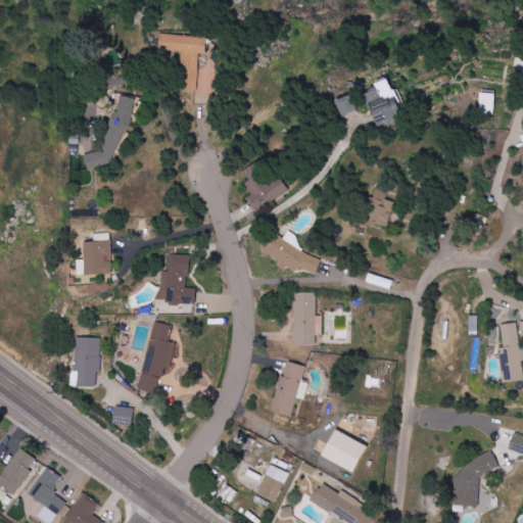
[(195,92),(196,54),(203,54),(204,37),(155,35),(154,50),(179,51),(177,91),(195,92)]
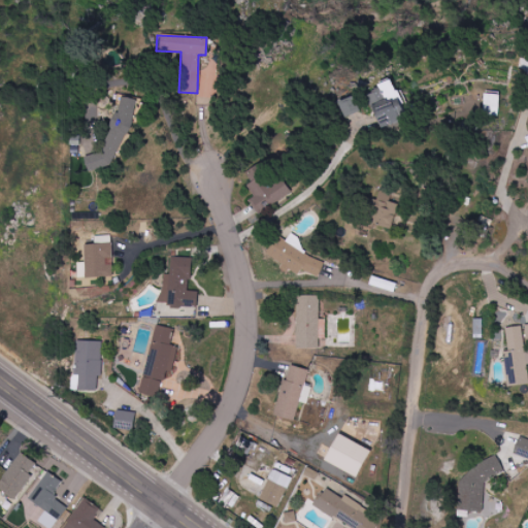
[(381,128),(408,118),(395,80),(368,90),(381,128)]
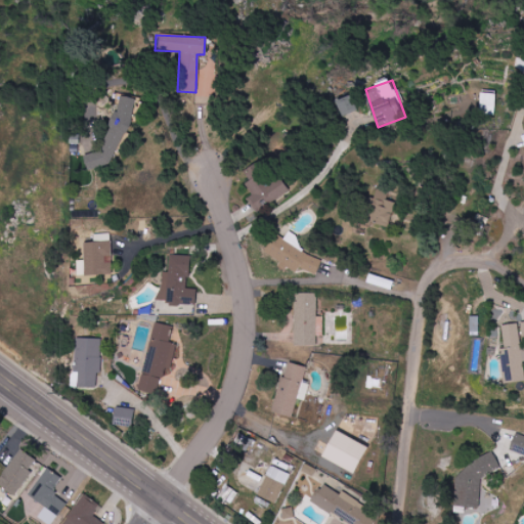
[(496,115),(496,93),(482,93),(482,115),(496,115)]
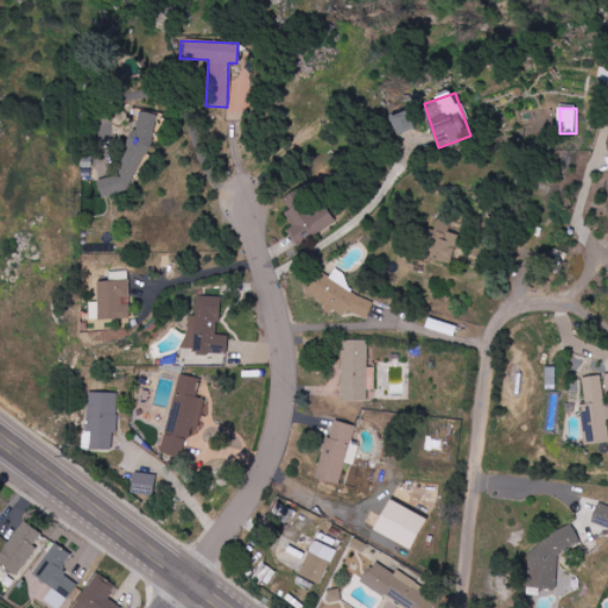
[(392,118),(399,135),(417,127),(410,111),(392,118)]
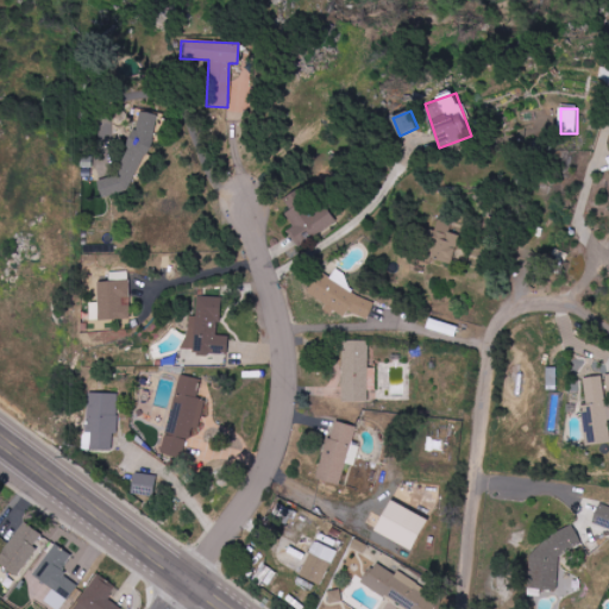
[(151,117),(140,113),(132,113),(113,162),(113,165),(107,180),(89,181),(90,195),(123,193),(146,132),(146,130),(151,117)]
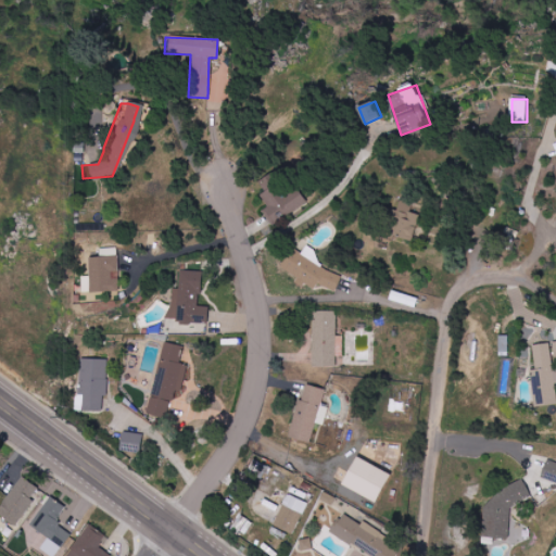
[(274,226),(307,203),(297,186),(285,193),(276,181),(260,192),(268,206),(263,211),(274,226)]
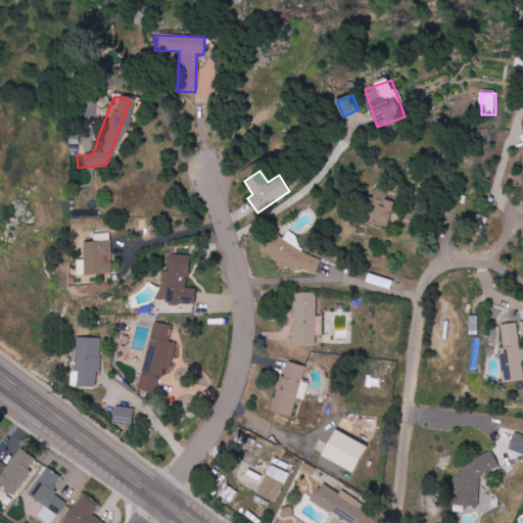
[(373,226),(391,226),(390,201),(387,201),(387,189),(372,189),(373,226)]
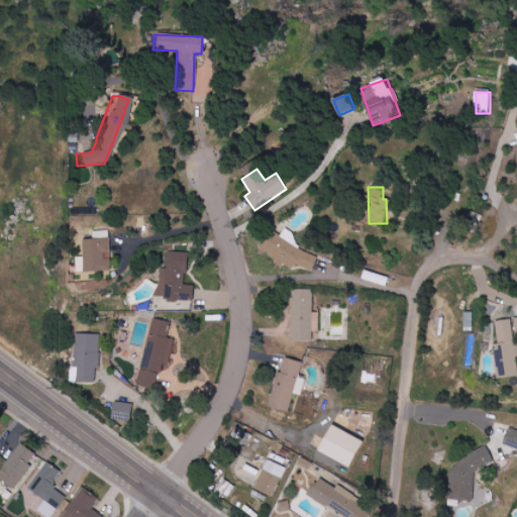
[(313,271),(319,256),(292,245),(297,234),(285,229),(282,236),(271,231),(263,252),(279,259),(277,263),(293,270),(296,264),(313,271)]
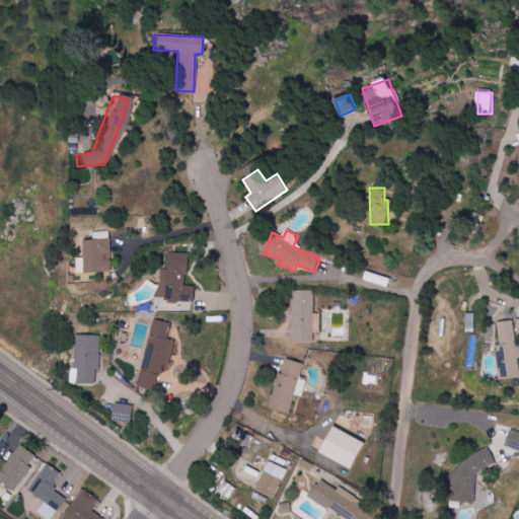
[(73,258),(74,274),(107,273),(106,232),(88,232),(89,240),(79,240),(80,257),(73,258)]
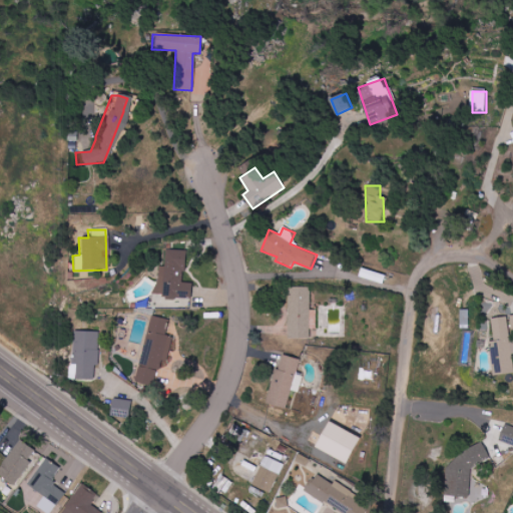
[(186,250),(160,248),(158,297),(192,299),(192,284),(184,283),(186,250)]
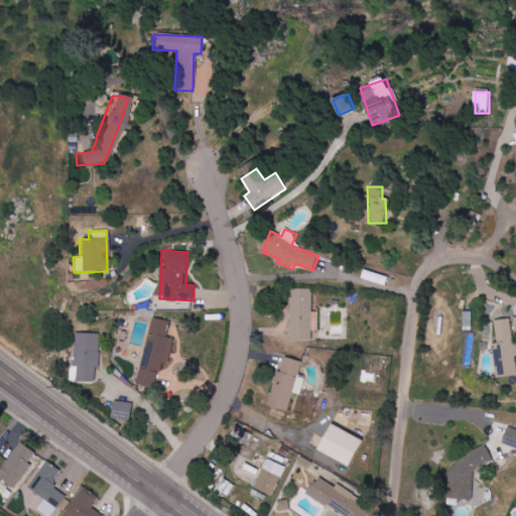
[(291,341),(312,340),(312,331),(318,331),(318,311),(312,311),(312,289),(290,289),(291,341)]
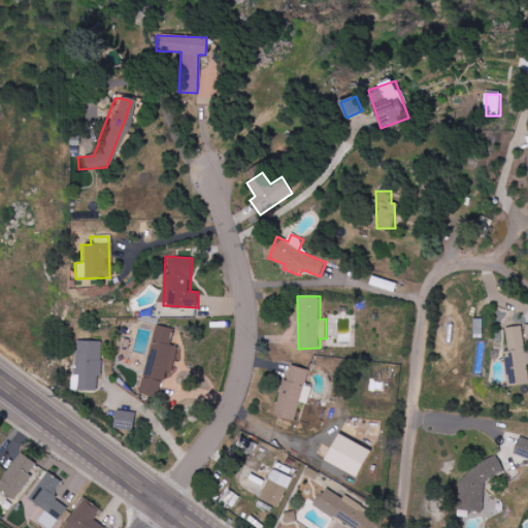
[(483,319),(474,319),(474,334),(483,334),(483,319)]
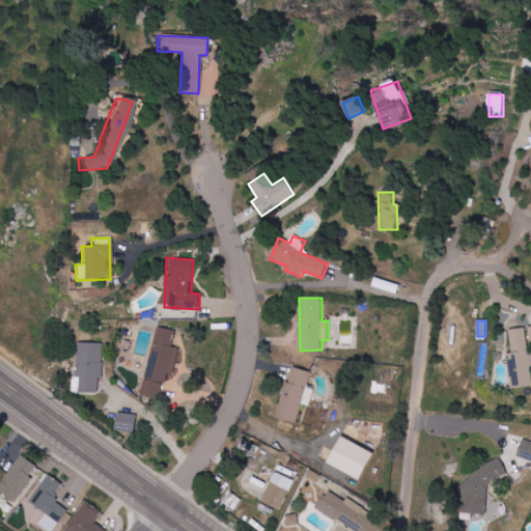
[(174,374),(179,348),(172,347),(175,331),(157,327),(142,396),(161,400),(167,373),(174,374)]
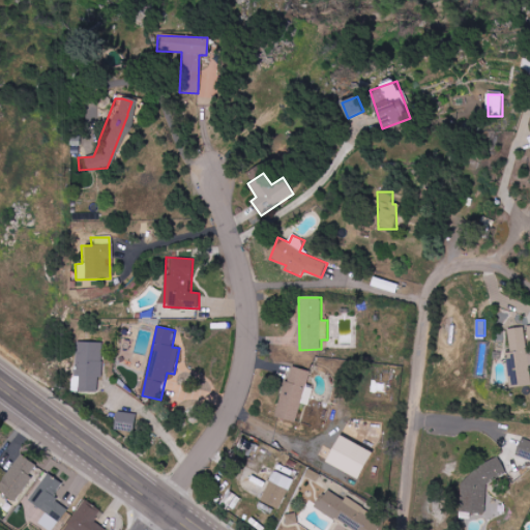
[(508,329),(511,357),(507,357),(510,388),(529,385),(529,367),(529,365),(529,364),(529,350),(527,351),(525,327),(508,329)]
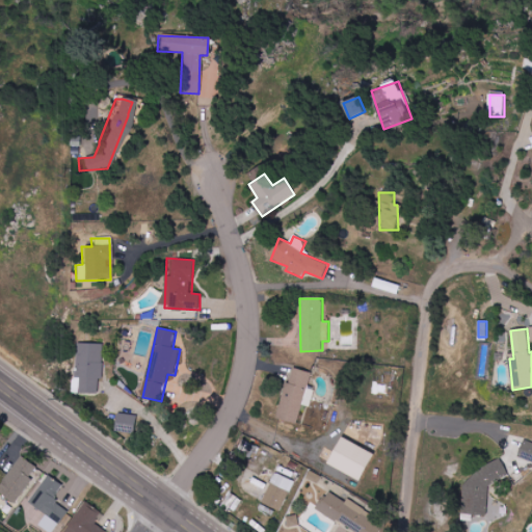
[(81,393),(101,394),(103,344),(78,344),(77,375),(81,375),(81,393)]
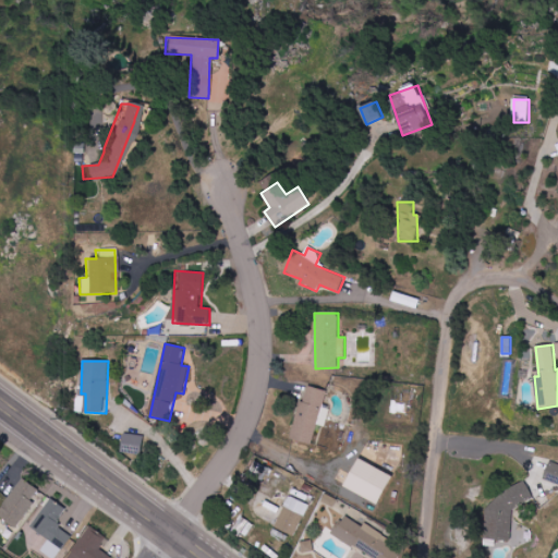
[(325,427),(329,409),(323,408),(327,391),(306,386),(292,439),(312,445),(316,425),(325,427)]
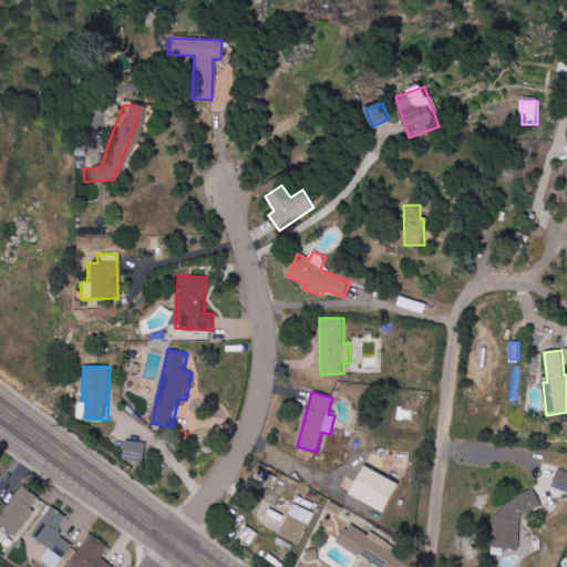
[(123,460),(144,463),(146,443),(126,440),(123,460)]
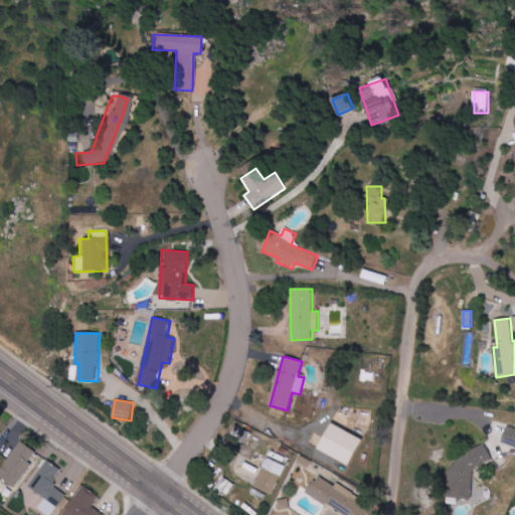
[(362,441),(331,423),(317,450),(348,466),(362,441)]
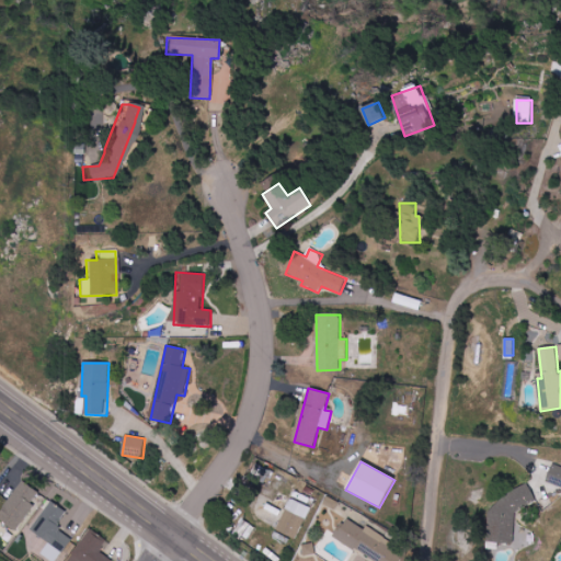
[(546,482),(560,487),(560,466),(552,464),(546,482)]
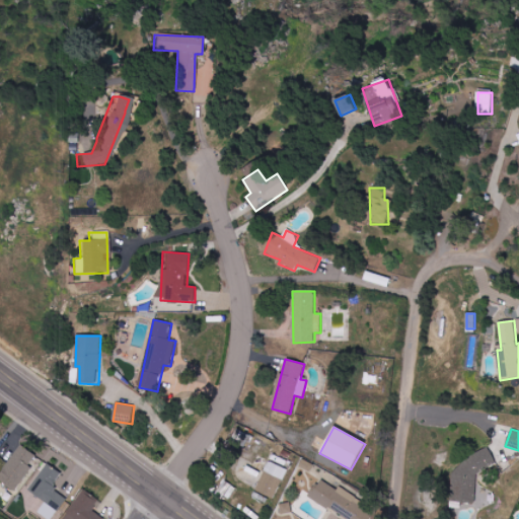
[(0,480),(15,491),(39,456),(20,444),(0,473),(0,480)]
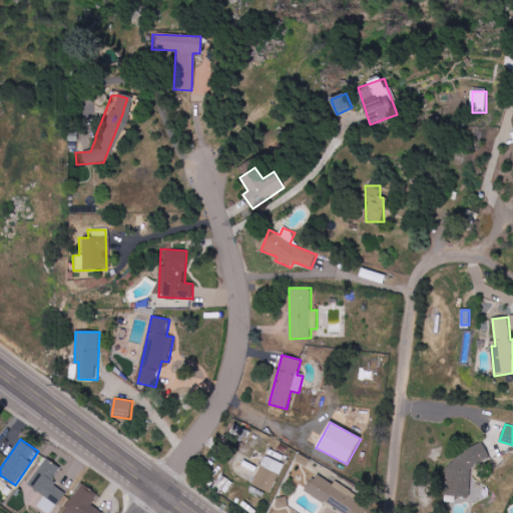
[(469,497),(472,462),(485,464),(486,454),(449,452),(446,496),(469,497)]
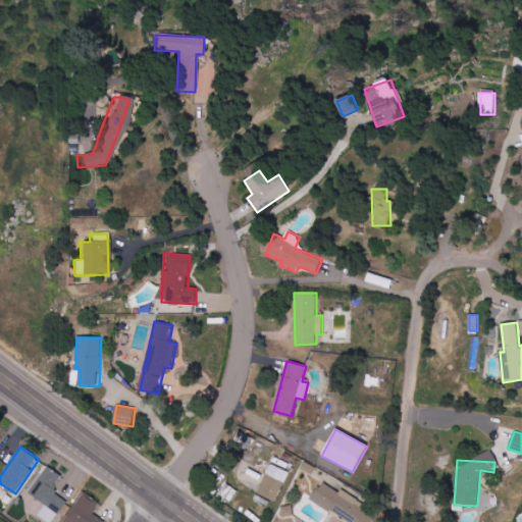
[(277,502),(289,471),(269,464),(258,494),(277,502)]
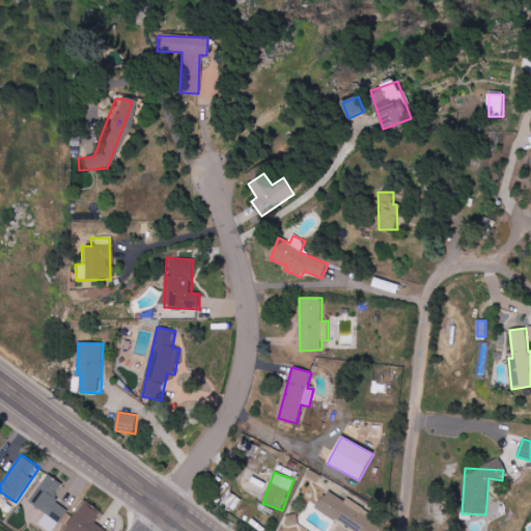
[(63,484),(47,473),(29,502),(47,513),(39,524),(50,530),(54,530),(68,509),(54,499),(63,484)]
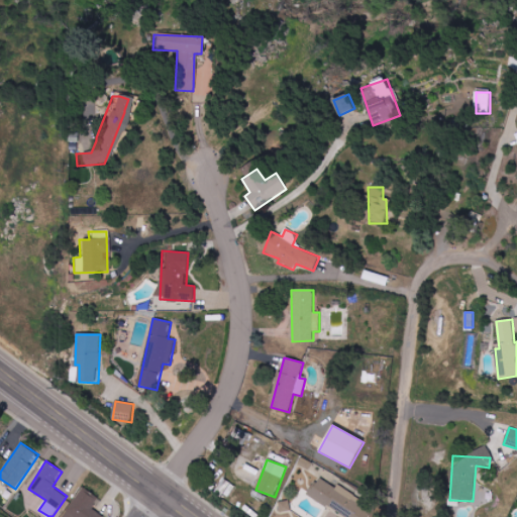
[(365,501),(337,485),(335,488),(318,477),(307,495),(342,516),(368,516),(371,513),(360,507),(365,501)]
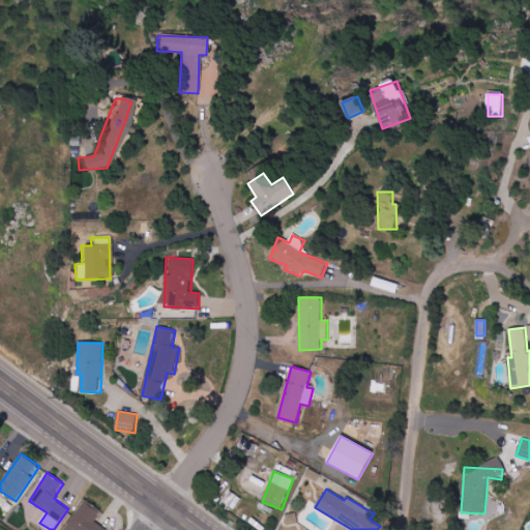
[(105,529),(106,529),(94,521),(100,511),(84,501),(64,529),(105,529)]
